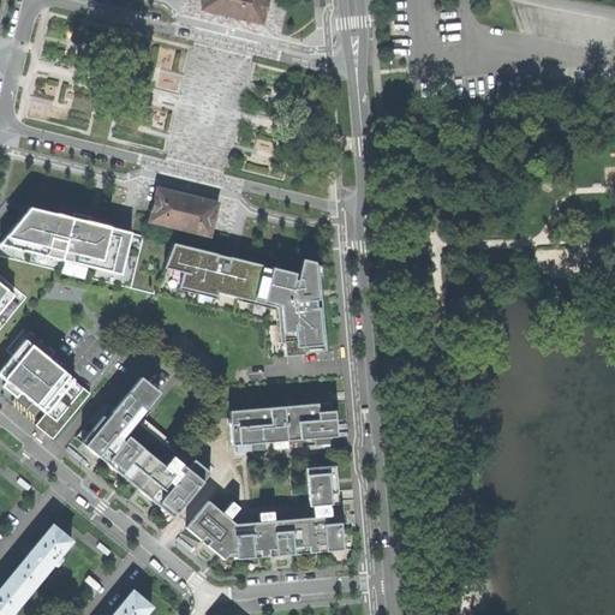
[(232,16),(262,23),(264,16),(266,15),(267,11),(266,11),(267,4),(269,3),(269,0),(203,0),(202,9),(232,16)]
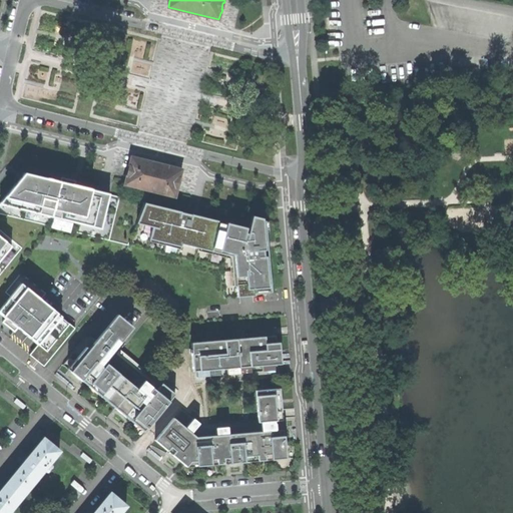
[(124,184),(175,197),(182,169),(151,161),(131,156),(124,184)]
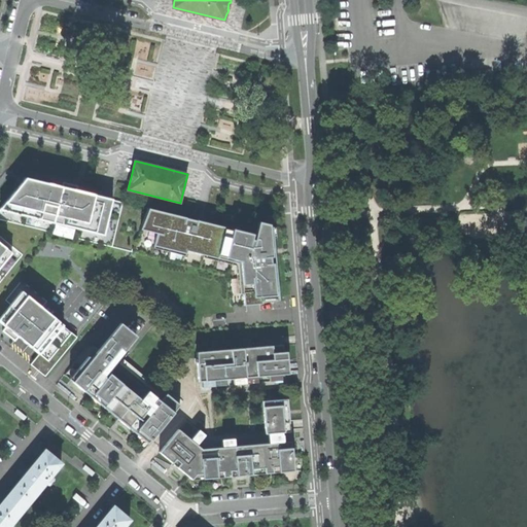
[(0,218),(132,251),(148,210),(112,202),(114,198),(26,177),(0,210),(0,218)]
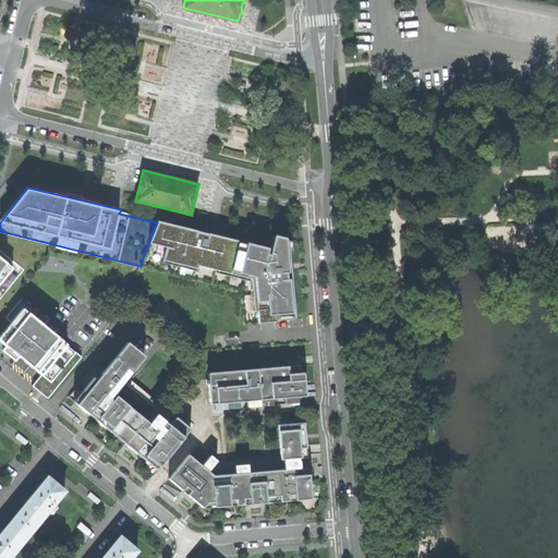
[(208,234),(157,222),(140,266),(241,291),(243,325),(277,322),(277,319),(295,318),(292,279),(289,279),(286,238),(274,235),(270,250),(268,250),(268,249),(246,243),(246,244),(222,239),(223,235),(209,232),(208,234)]
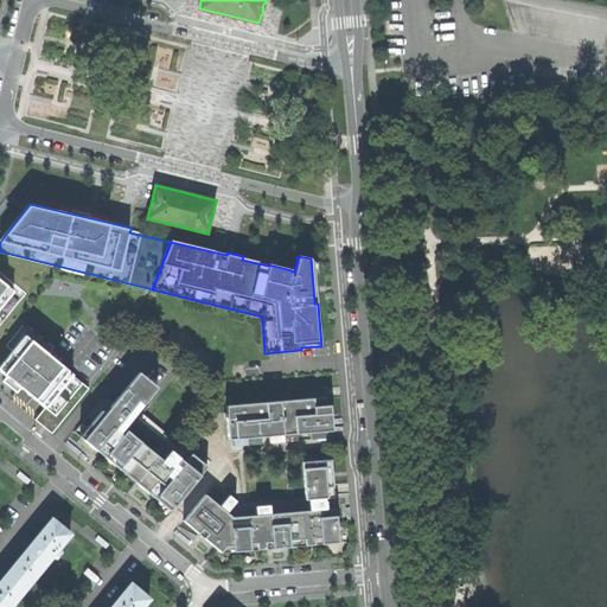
[(0,324),(25,294),(0,272),(0,324)]
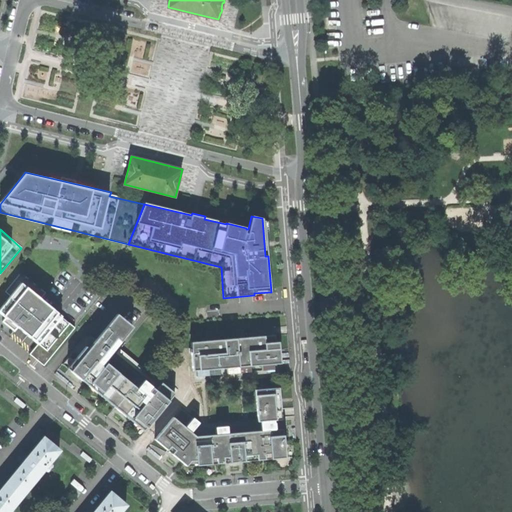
[(21,284),(0,309),(0,312),(37,343),(30,353),(44,364),(74,327),(21,284)]
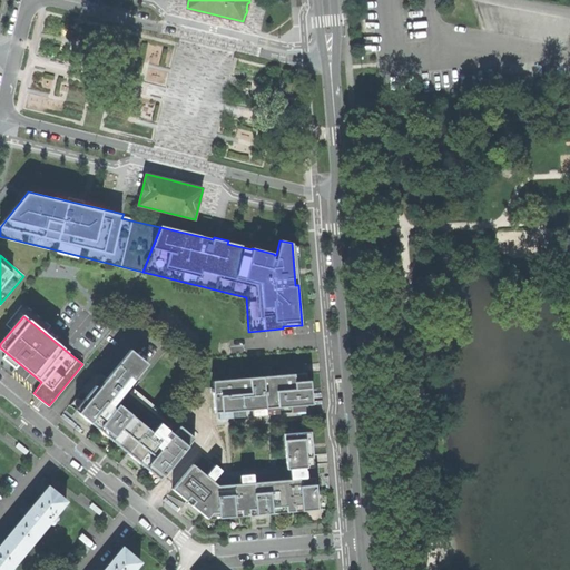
[(76,411),(92,424),(99,416),(109,404),(114,408),(118,403),(123,396),(131,385),(149,365),(131,350),(100,387),(97,385),(76,411)]
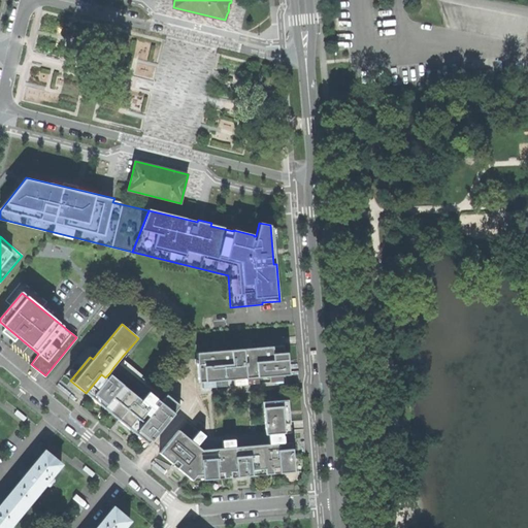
[(198,343),(198,351),(274,344),(274,337),(198,343)]
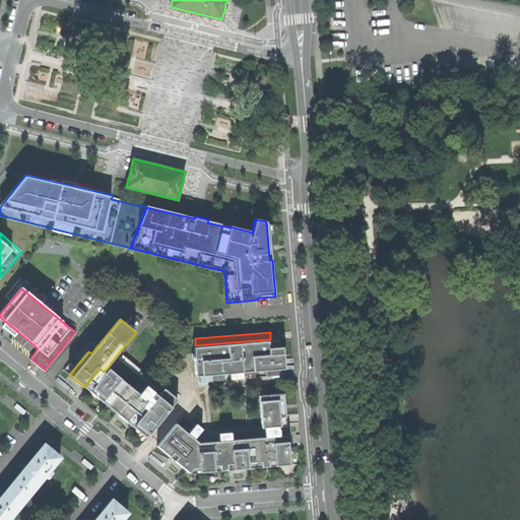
[(195,346),(197,376),(224,374),(226,374),(231,374),(257,372),(262,372),(267,371),(279,370),(286,370),(285,347),(280,347),(279,341),(195,346)]
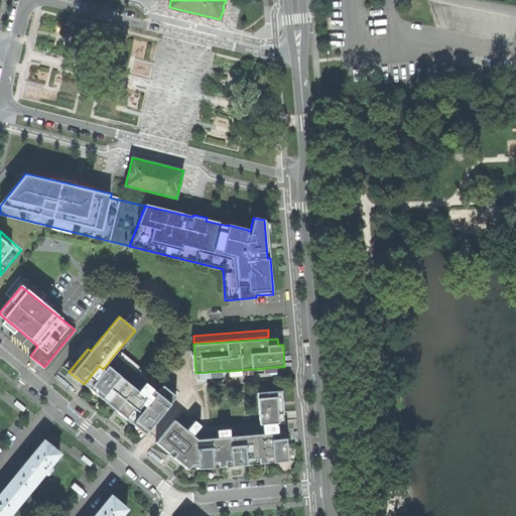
[(155,379),(119,349),(111,359),(143,385),(145,382),(157,392),(163,385),(177,397),(180,393),(158,375),(155,379)]
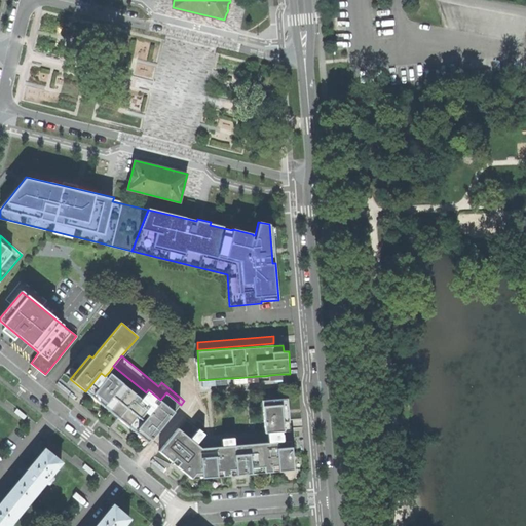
[(123,384),(109,372),(105,376),(107,378),(98,389),(95,392),(107,404),(112,397),(123,384)]
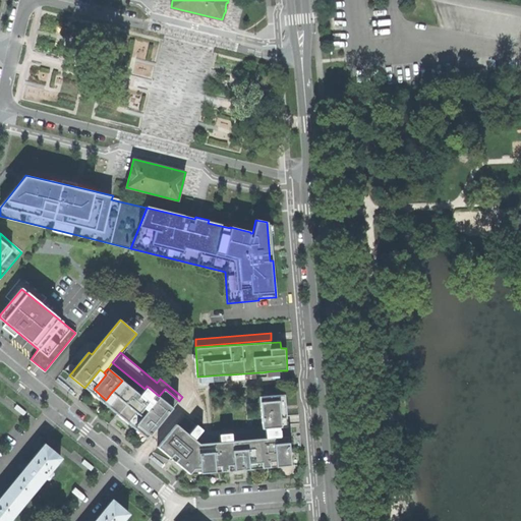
[(106,374),(104,372),(100,369),(91,381),(97,386),(106,374)]
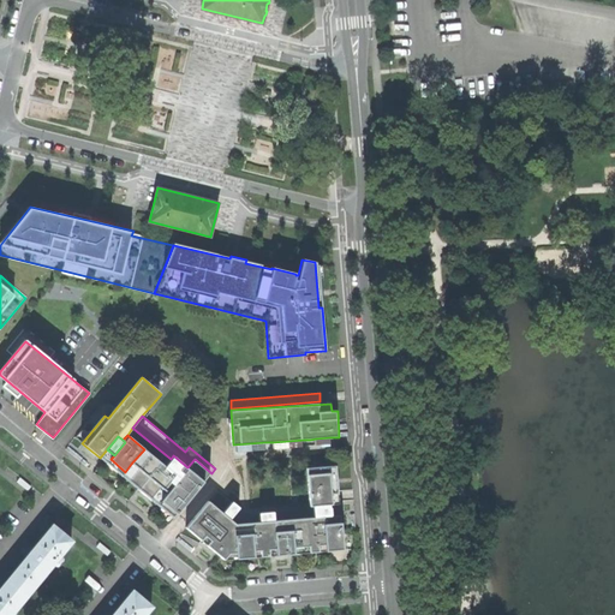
[(266,451),(266,442),(233,445),(233,453),(266,451)]
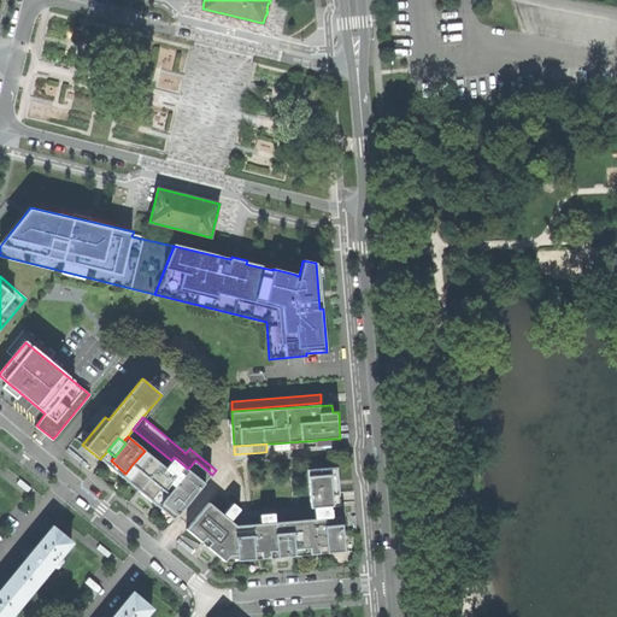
[(175,521),(177,516),(162,503),(168,495),(131,465),(125,474),(111,460),(115,457),(107,451),(100,459),(104,462),(154,504),(175,521)]
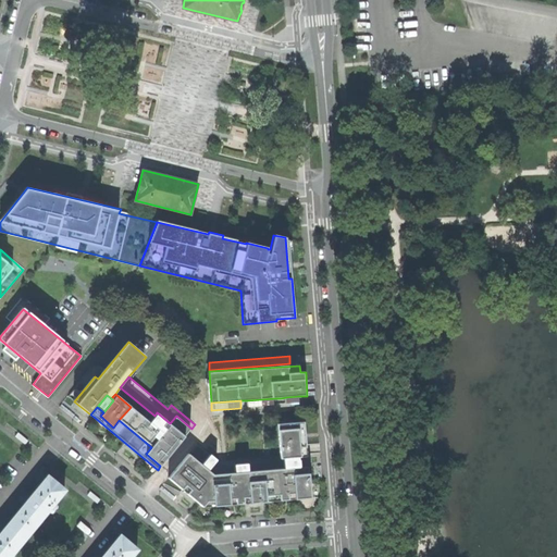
[(149,422),(131,407),(119,420),(151,447),(158,440),(153,436),(157,432),(147,424),(149,422)]
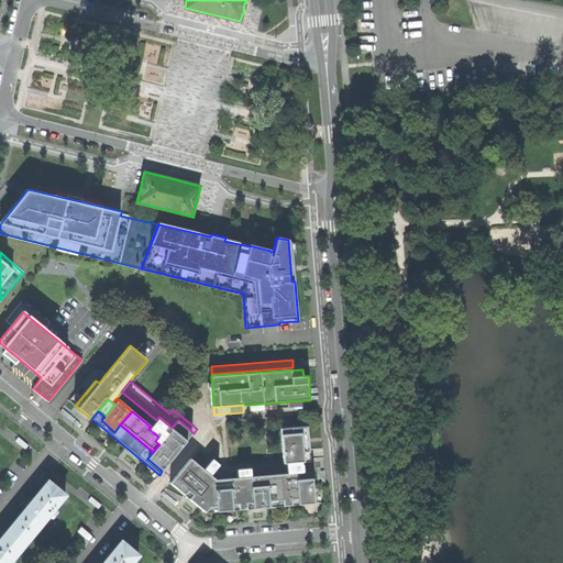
[(147,459),(162,471),(194,433),(178,420),(172,428),(158,417),(156,420),(151,427),(148,429),(158,437),(155,441),(159,444),(153,452),(147,459)]
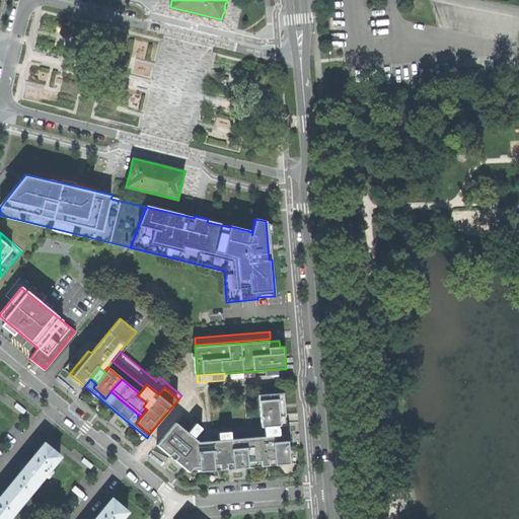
[(260,395),(260,400),(280,399),(281,418),(287,417),(285,393),(260,395)]
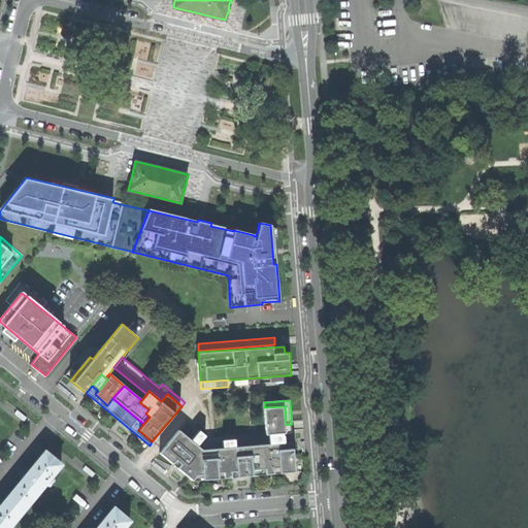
[(285,406),(264,407),(266,428),(266,435),(270,434),(286,433),(286,425),(285,406)]
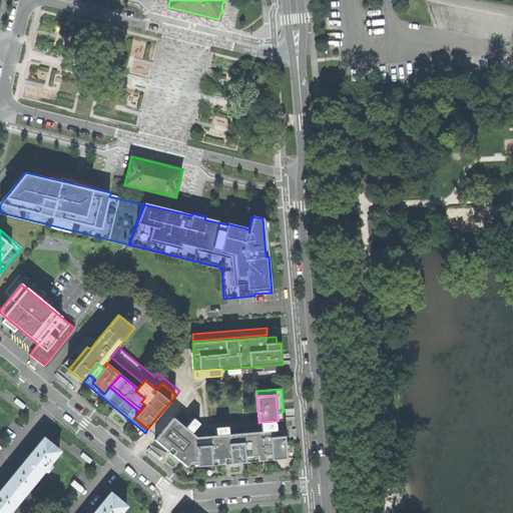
[(183,410),(175,419),(186,429),(194,419),(183,410)]
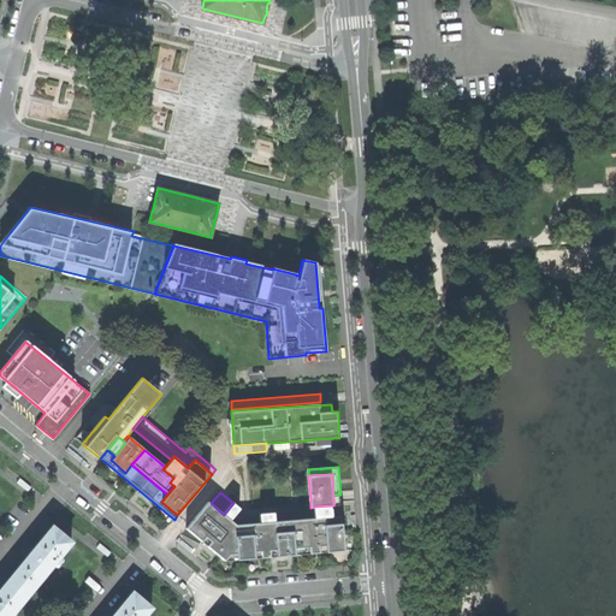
[(235,555),(238,560),(236,537),(276,533),(274,521),(261,522),(236,525),(232,521),(224,515),(211,503),(187,529),(202,543),(206,538),(208,540),(212,543),(208,546),(225,562),(230,556),(235,555)]
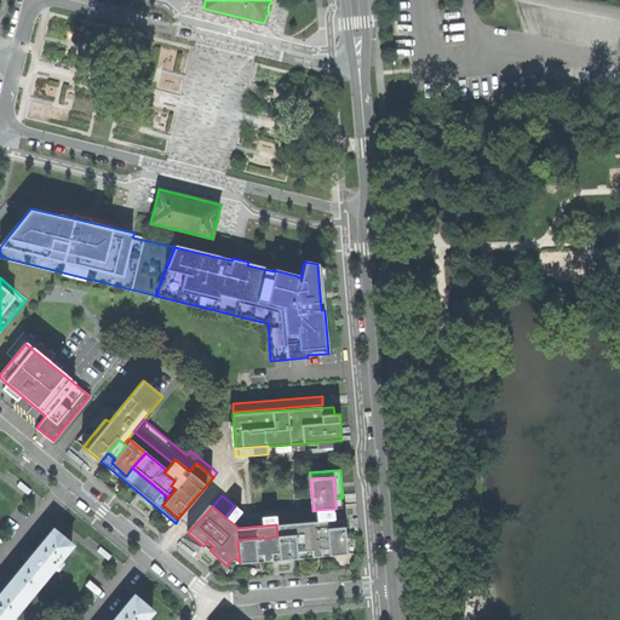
[(235,506),(225,518),(234,524),(244,514),(235,506)]
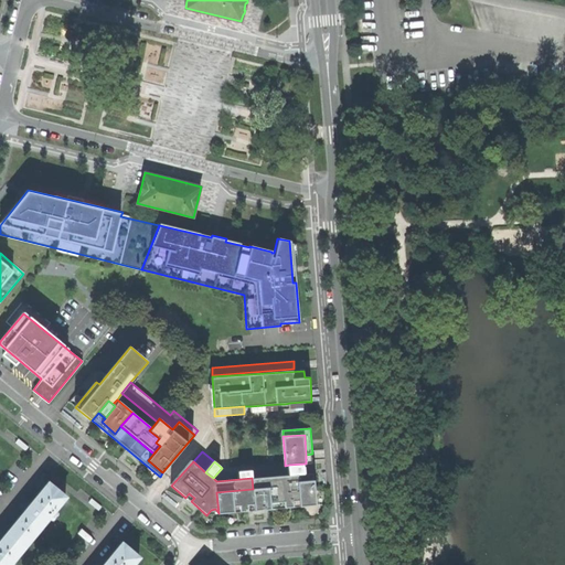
[(307,475),(306,464),(289,465),(289,476),(298,475),(307,475)]
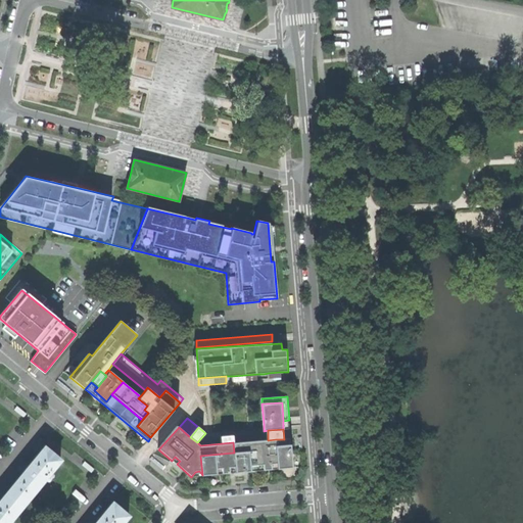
[(250,472),(278,470),(276,446),(276,439),(268,440),(233,442),(234,453),(249,452),(250,472)]
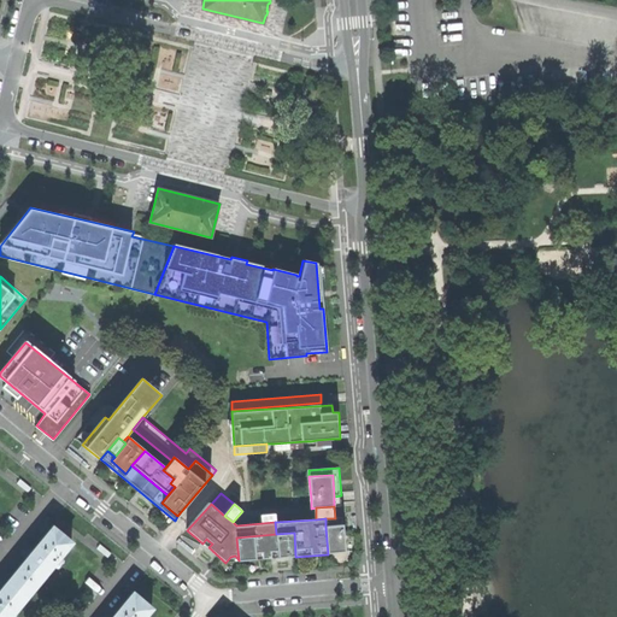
[(345,553),(344,526),(325,527),(328,554),(345,553)]
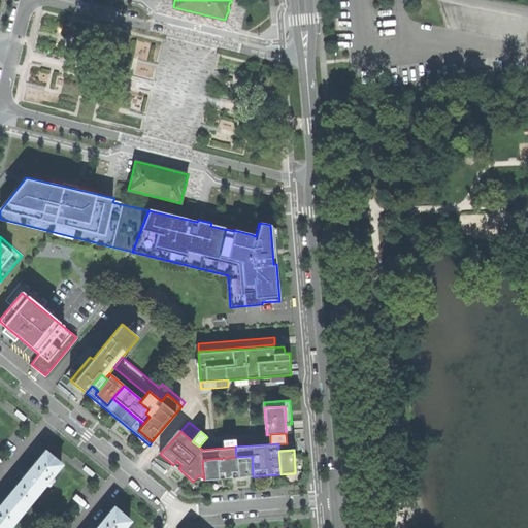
[(23,476),(5,497),(21,509),(59,463),(43,451),(27,470),(26,470),(24,472),(22,475),(23,476)]
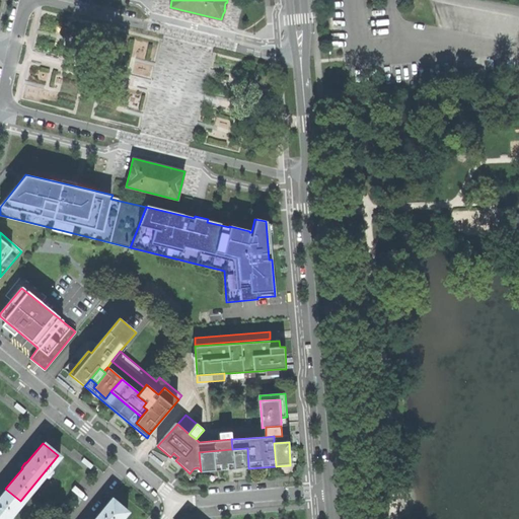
[(234,469),(248,468),(247,448),(232,449),(234,469)]
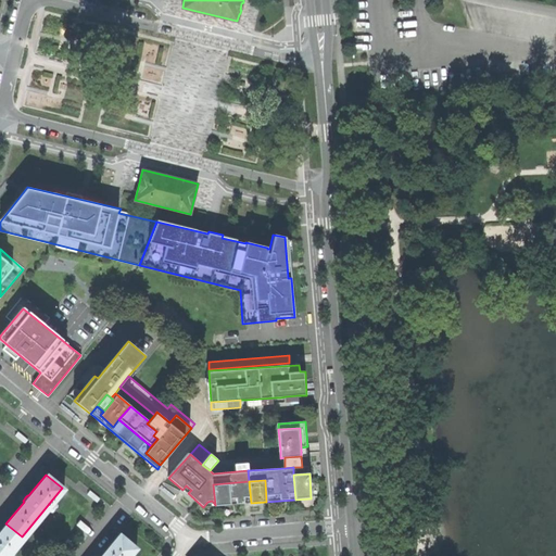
[(215,505),(244,503),(251,503),(249,481),(213,484),(215,505)]
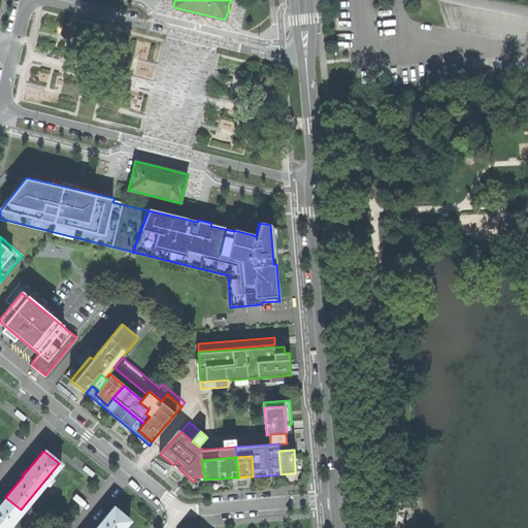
[(254,489),(253,476),(238,477),(232,477),(233,491),(254,489)]
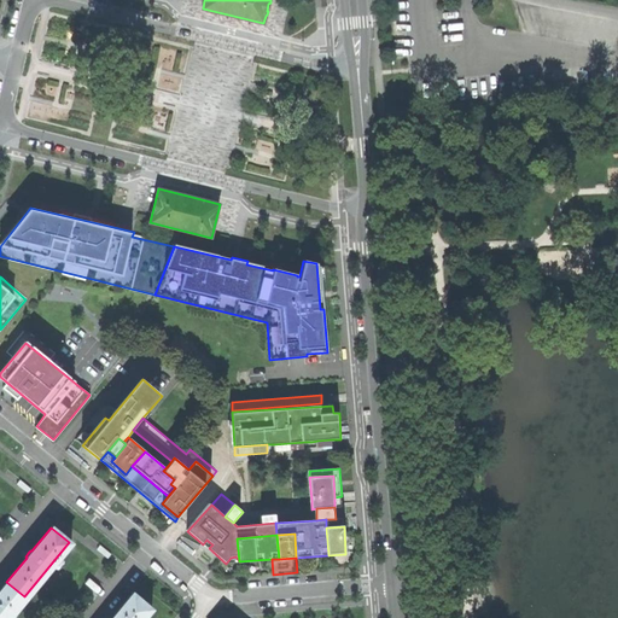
[(0,617),(5,617),(24,596),(6,582),(0,589),(0,617)]
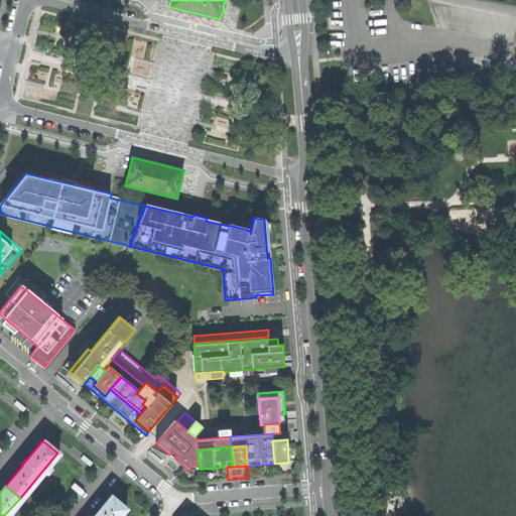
[(118,515),(125,508),(110,495),(94,515),(92,514),(90,515),(118,515)]
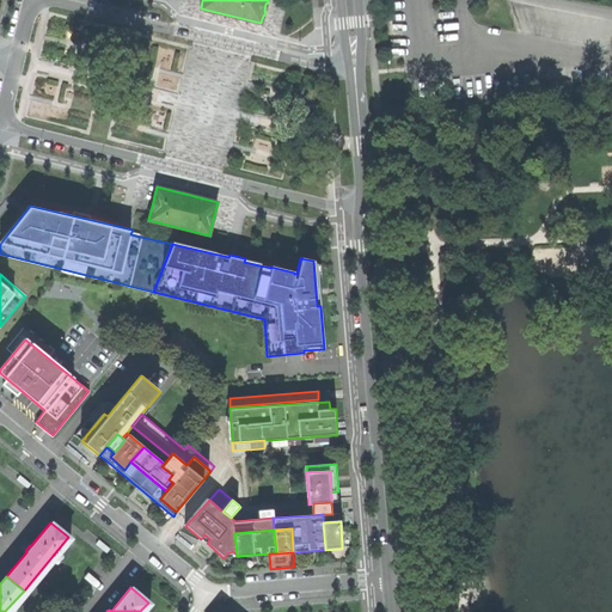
All buildings are outlined.
